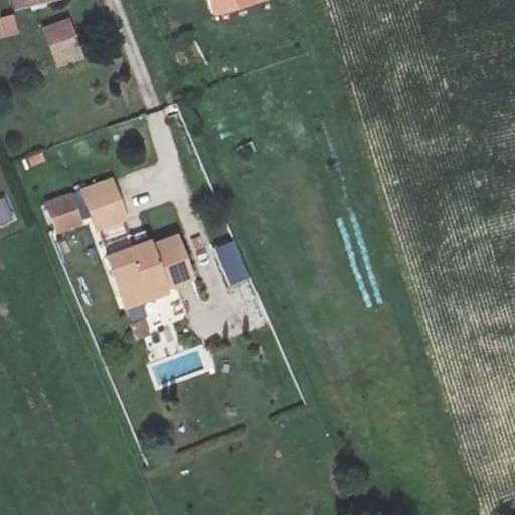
[(57,1),(56,0),(4,0),(8,13),(57,1)]
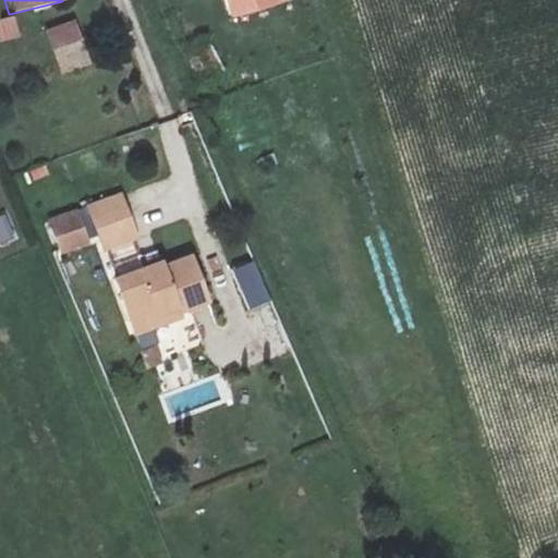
[(233,0),(239,15),(281,0),(233,0)]
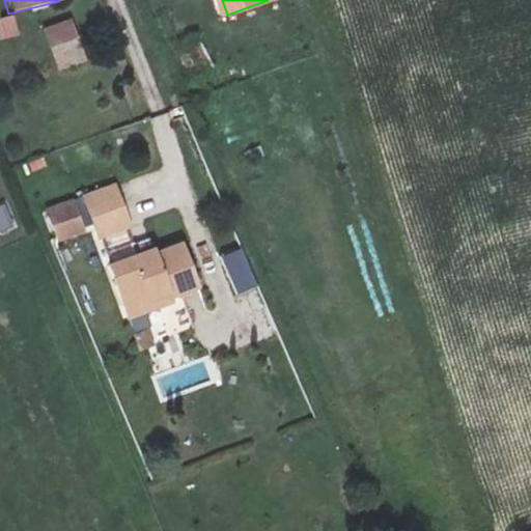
[(0,40),(19,36),(14,16),(0,19),(0,40)]
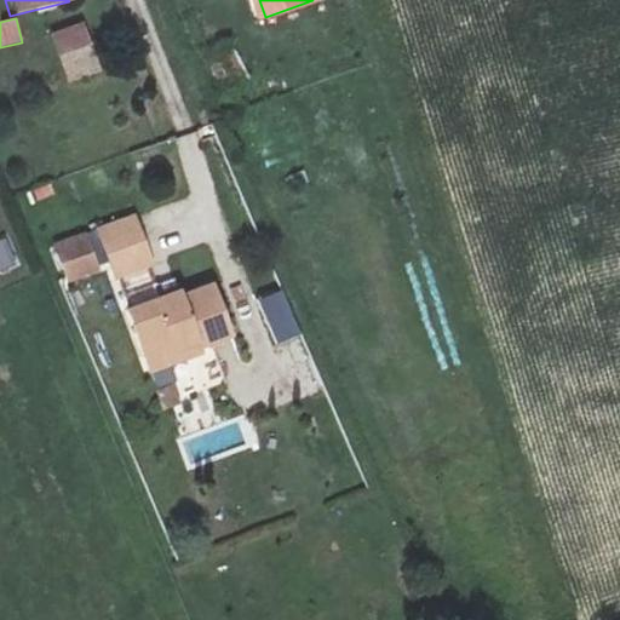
[(85,76),(73,34),(44,41),(56,84),(85,76)]
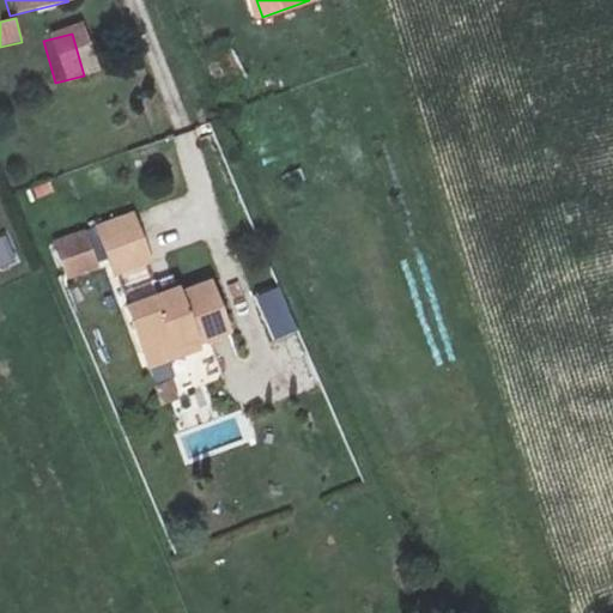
[(116,229),(89,241),(107,285),(137,273),(116,229)]
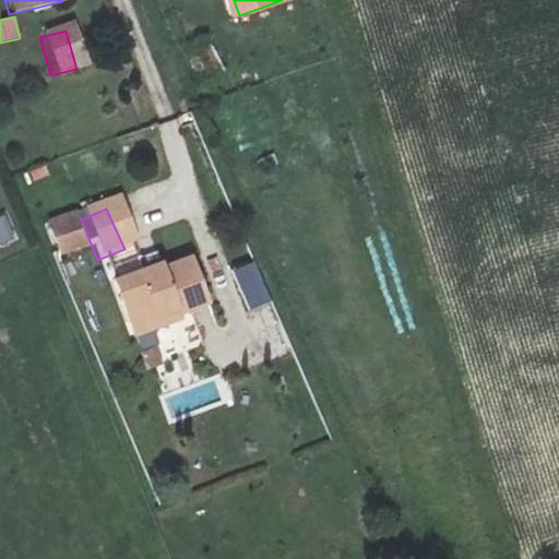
[(0,246),(15,240),(6,215),(0,217),(0,246)]
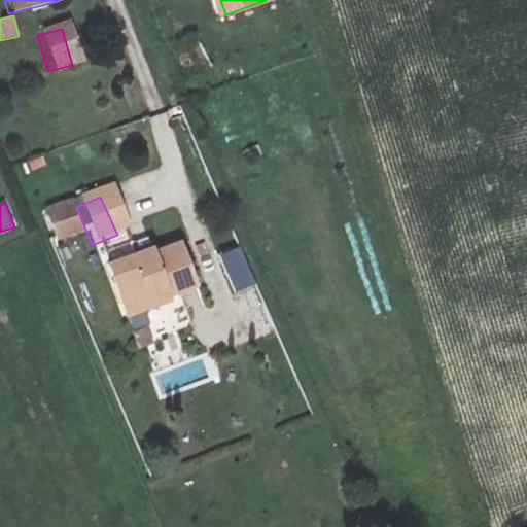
[(235,294),(255,285),(240,248),(219,256),(235,294)]
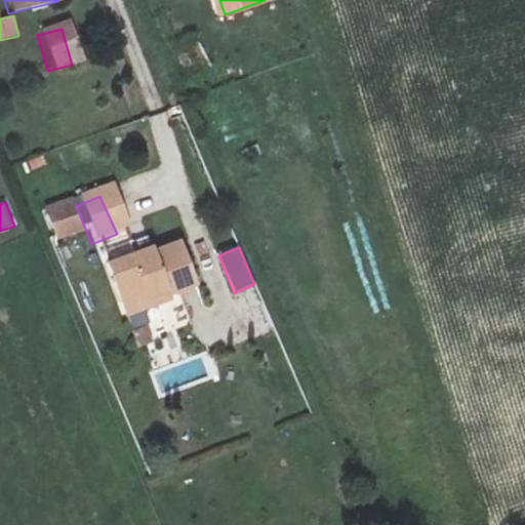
[(145,255),(104,273),(120,312),(161,296),(163,300),(188,290),(171,251),(147,260),(145,255)]
